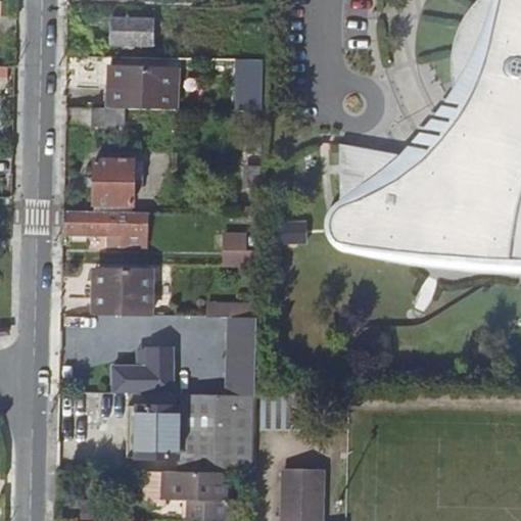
[(474,0),(472,2),(468,6),(465,10),(463,15),(459,21),(457,28),(455,33),(453,39),(452,46),(451,51),(451,56),(450,64),(451,70),(451,75),(452,80),(453,82),(453,88),(464,107),(454,120),(452,117),(448,116),(446,115),(443,115),(441,116),(439,117),(437,120),(435,123),(435,127),(435,130),(436,132),(438,134),(440,136),(442,136),(420,159),(338,143),(339,194),(336,203),(336,208),(338,217),(341,224),(346,230),(351,234),(359,238),(368,240),(374,239),(381,238),(385,236),(389,234),(400,233),(415,240),(431,245),(440,246),(451,246),(458,246),(468,242),(474,237),(482,233),(490,231),(499,231),(503,232),(506,232),(516,237),(520,241),(520,0),(474,0)]
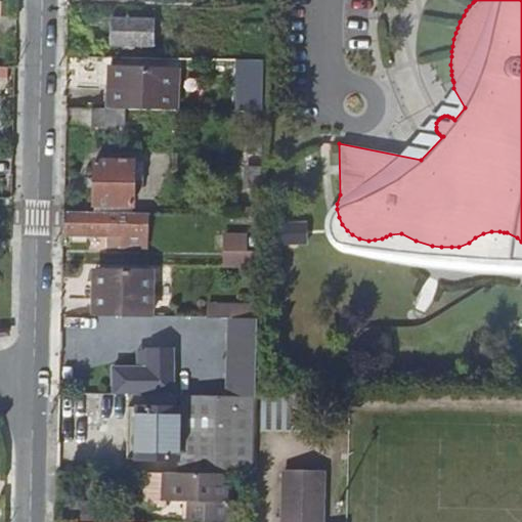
[(112,15),(111,43),(154,45),(154,17),(112,15)]
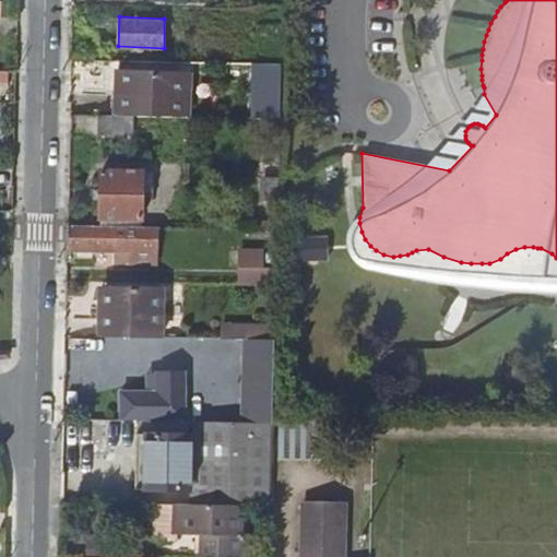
[(249,114),(280,115),(281,59),(251,58),(249,114)]
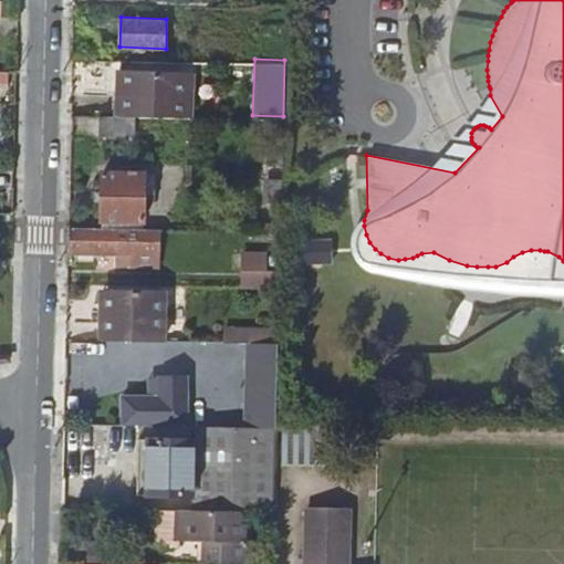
[(117,72),(116,116),(133,116),(153,116),(188,117),(190,73),(117,72)]
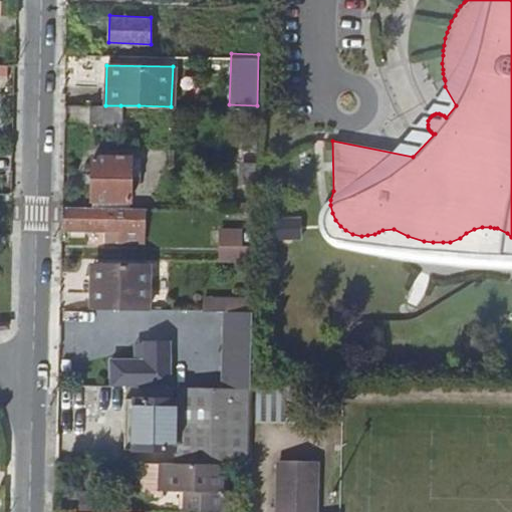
[(88,122),(120,123),(120,105),(105,105),(89,104),(88,122)]
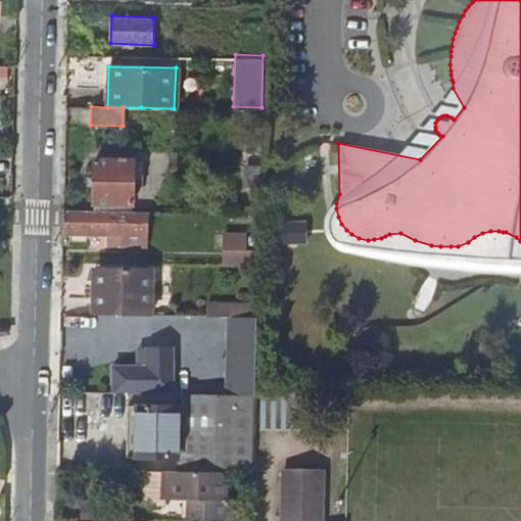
[(132,160),(122,159),(93,158),(91,209),(130,210),(131,184),(138,184),(139,178),(131,178),(132,160)]
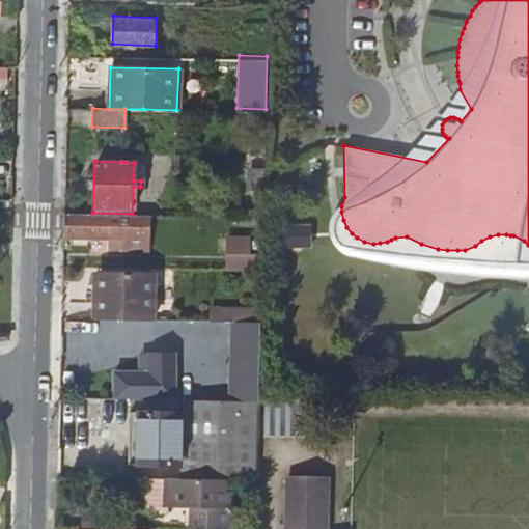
[(250,190),(262,191),(262,168),(250,168),(250,190)]
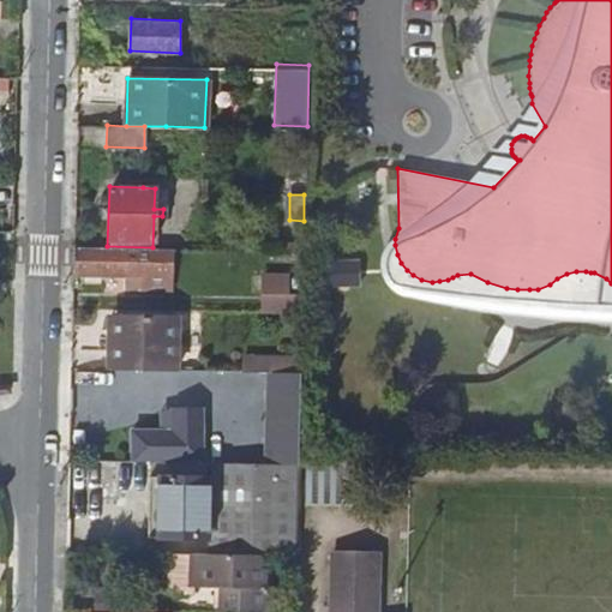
[(107,246),(72,246),(72,271),(123,271),(121,287),(169,288),(169,247),(153,247),(107,246)]
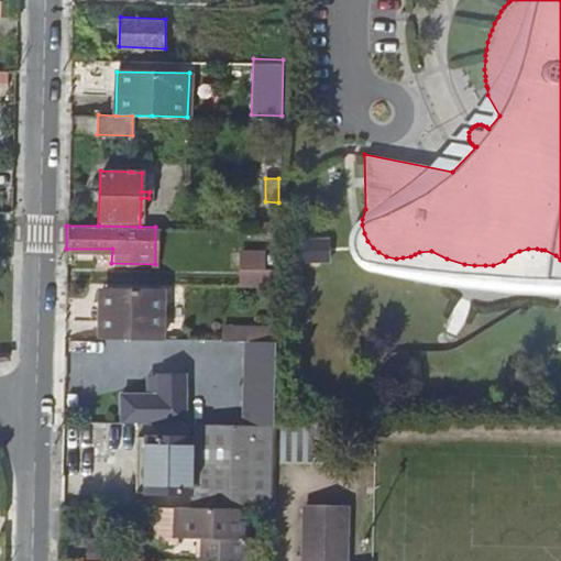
[(239,285),(276,287),(276,270),(263,270),(264,253),(240,252),(239,285)]
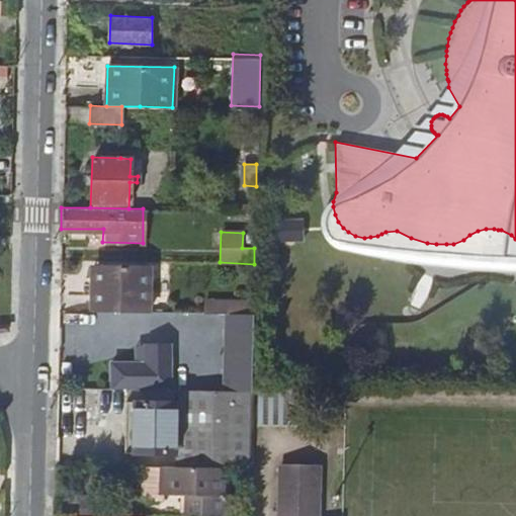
[(92,264),(91,286),(99,286),(100,264),(92,264)]
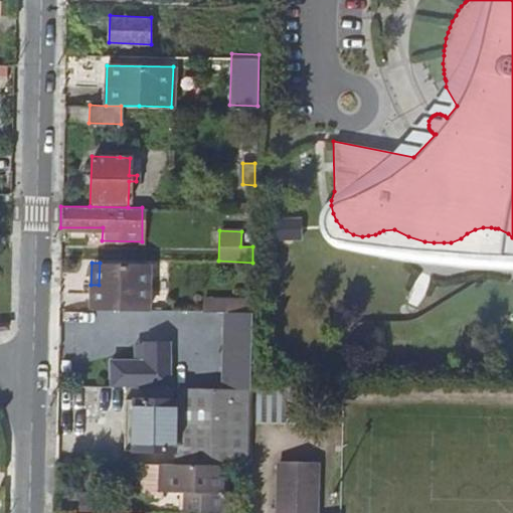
[(91,310),(138,311),(140,265),(100,263),(99,285),(91,285),(91,310)]
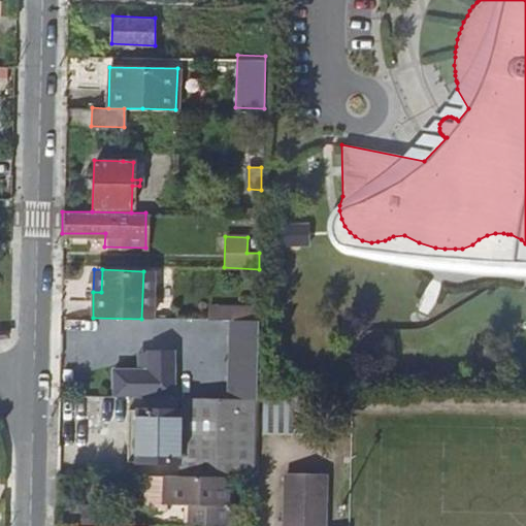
[(216,356),(241,357),(242,336),(252,336),(254,337),(254,327),(230,325),(229,334),(217,335),(216,356)]
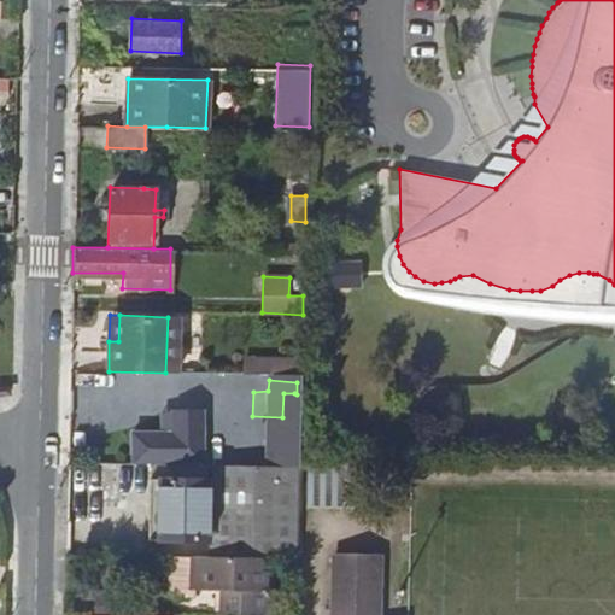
[(283,393),(282,417),(294,417),(294,393),(283,393)]
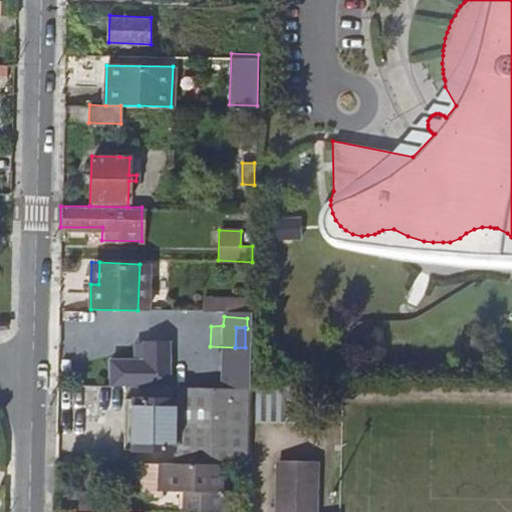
[(142,354),(135,360),(133,360),(107,359),(106,384),(166,385),(167,342),(142,342),(142,354)]
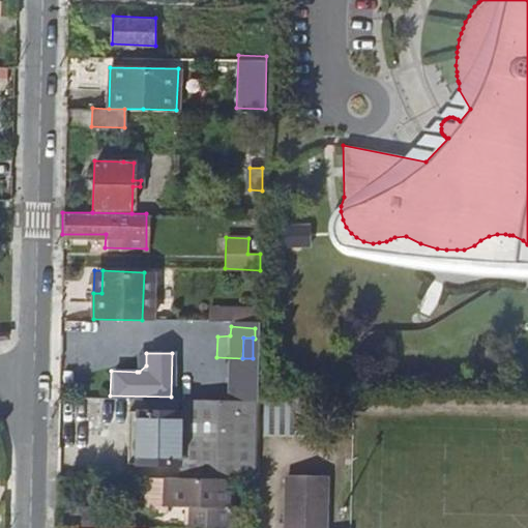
[(139,372),(146,365),(146,353),(137,353),(137,372),(139,372)]
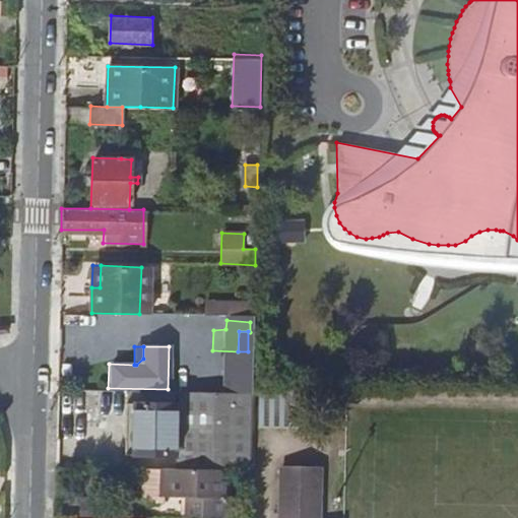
[(219,364),(219,388),(240,389),(241,365),(219,364)]
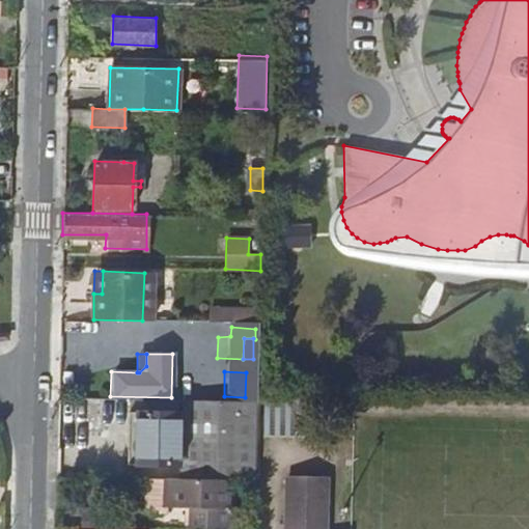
[(255,460),(257,400),(196,398),(195,432),(216,434),(216,460),(255,460)]
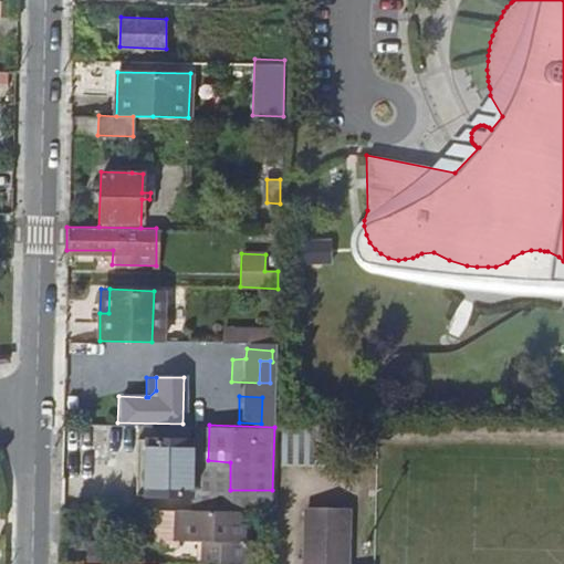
[(137,438),(136,498),(189,499),(190,439),(137,438)]
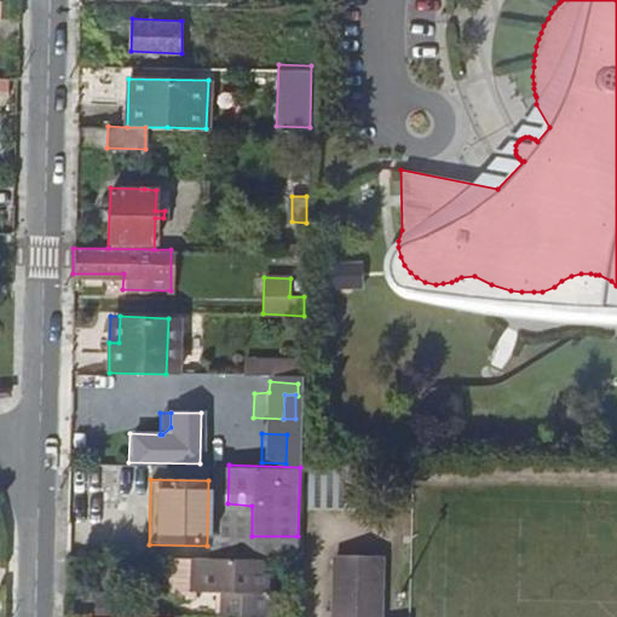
[(386,616),(388,535),(340,535),(338,616),(386,616)]
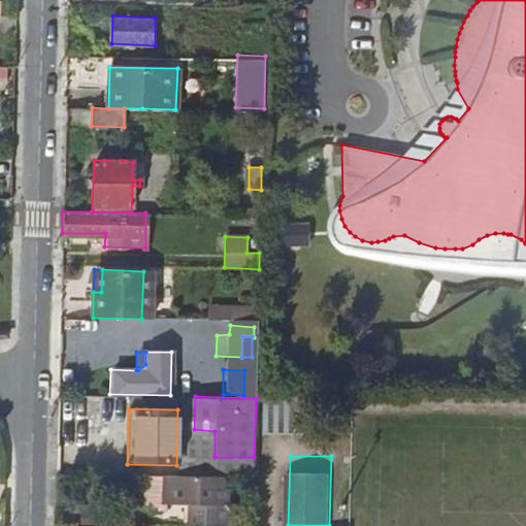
[(228,478),(164,475),(151,475),(150,502),(154,508),(163,508),(164,501),(192,502),(190,523),(227,524),(228,478)]
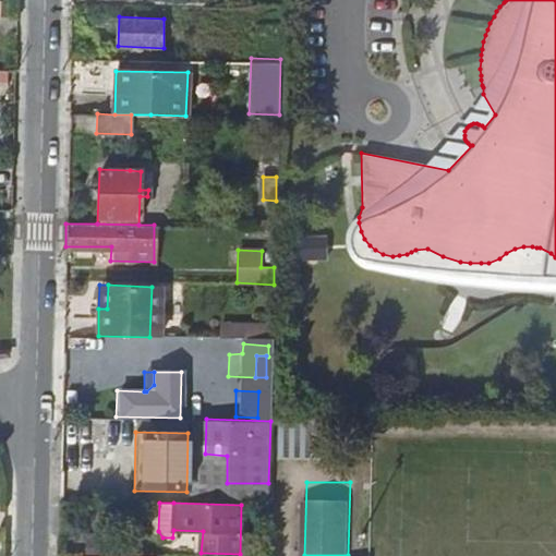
[(87,539),(85,555),(103,555),(113,555),(112,539),(87,539)]
